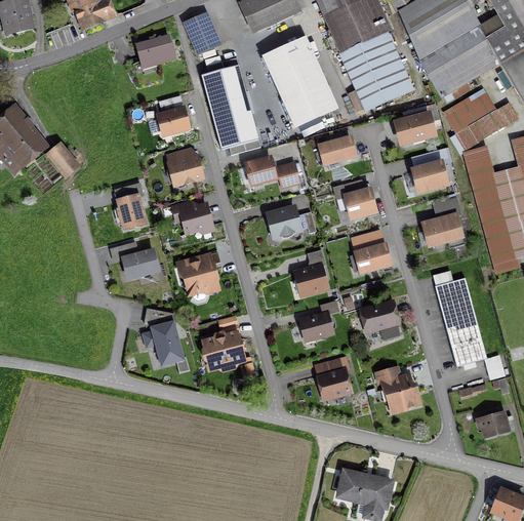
[(8,0),(0,2),(0,16),(4,34),(33,27),(27,0),(8,0)]
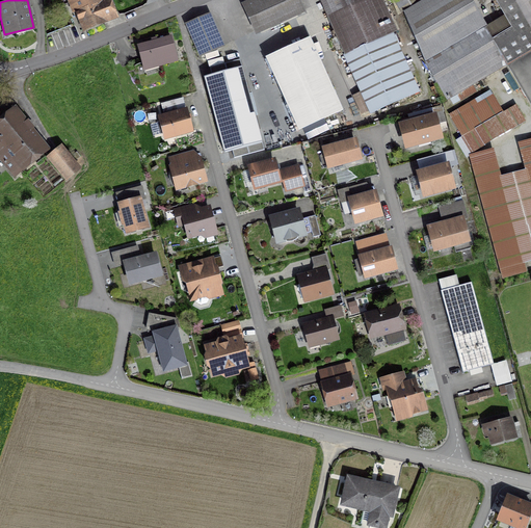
[(68,0),(80,30),(114,17),(108,0),(68,0)]
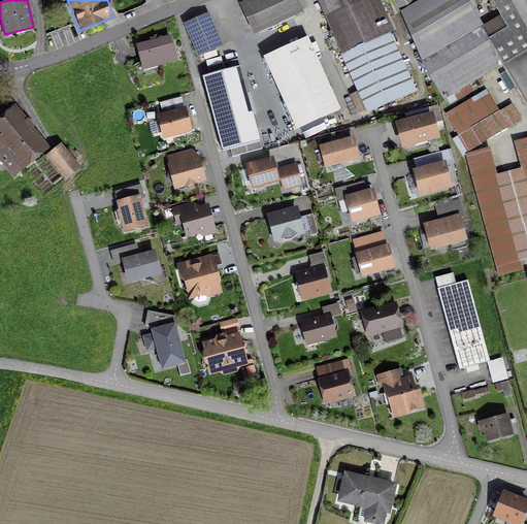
[(244,0),(240,2),(254,31),(301,10),(296,0),(244,0)]
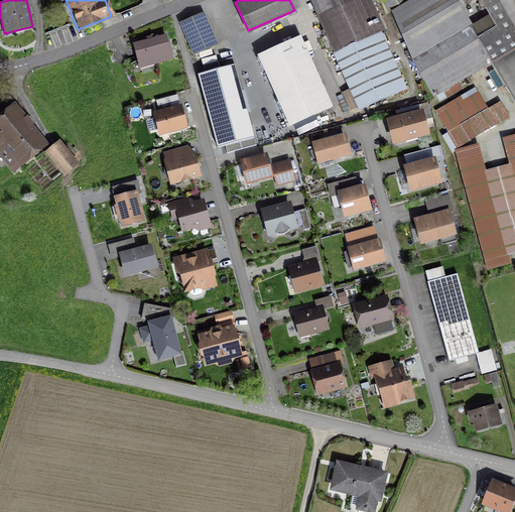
[(384,28),(370,0),(311,0),(336,50),(379,30),(384,28)]
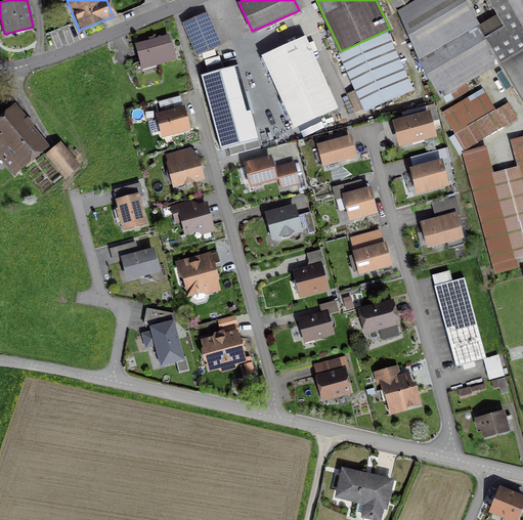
[(394,0),(397,11),(417,0),(394,0)]
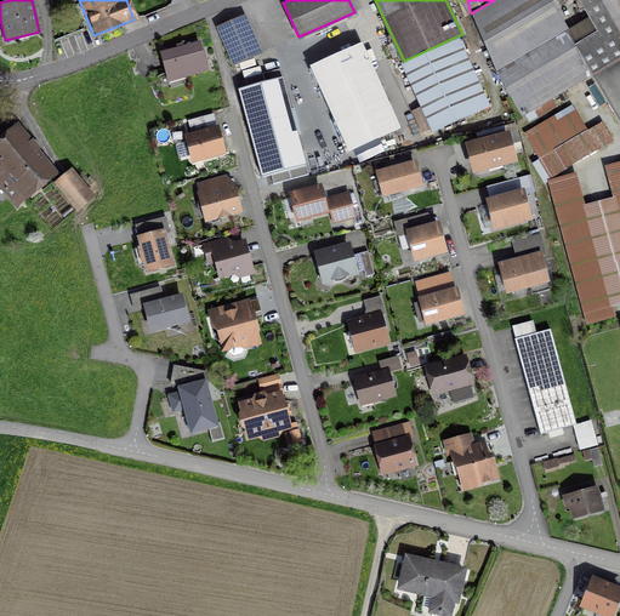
[(603,0),(601,1),(599,0),(579,0),(589,17),(566,30),(549,0),(494,0),(471,13),(498,68),(522,114),(591,74),(619,124),(619,0),(603,0)]
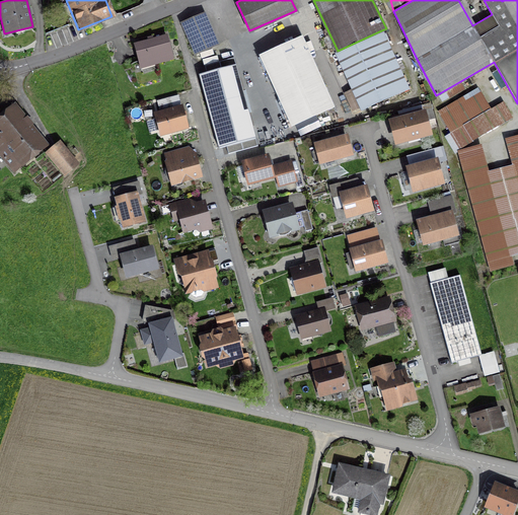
[(204,12),(181,21),(195,52),(217,43),(204,12)]
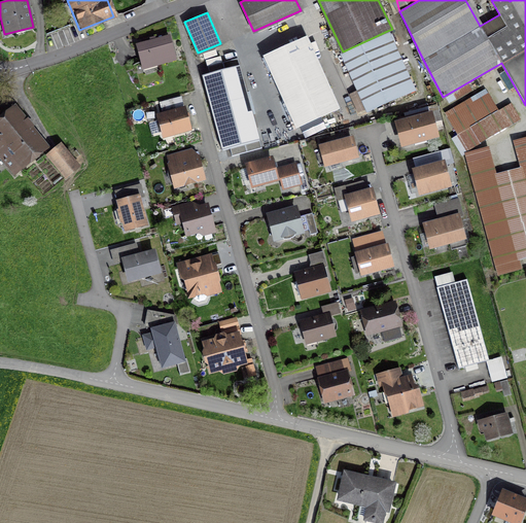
[(415,89),(387,31),(343,51),(340,53),(366,111),(415,89)]
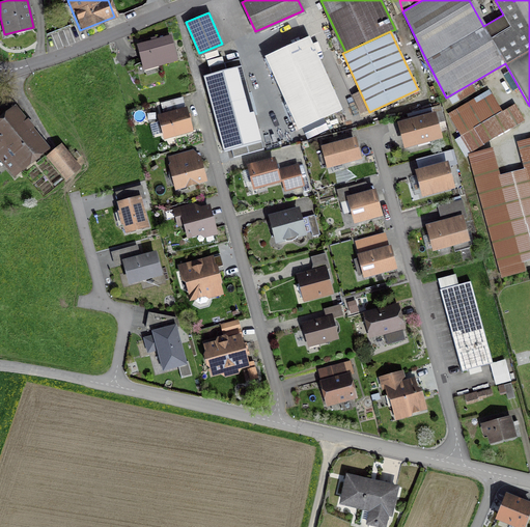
[(175,58),(170,35),(137,44),(143,66),(175,58)]
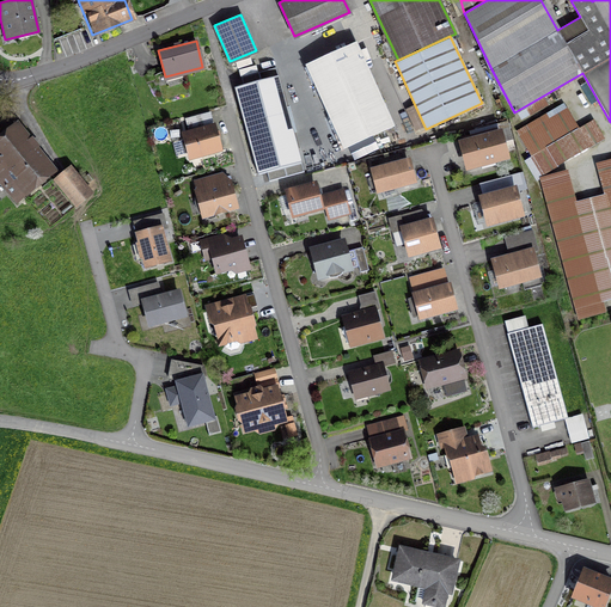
[(355,41),(304,63),(342,147),(392,124),(355,41)]
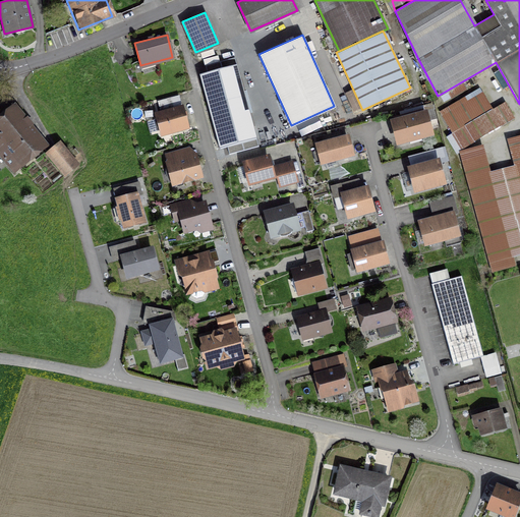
[(236,65),(199,74),(219,146),(254,136),(236,65)]
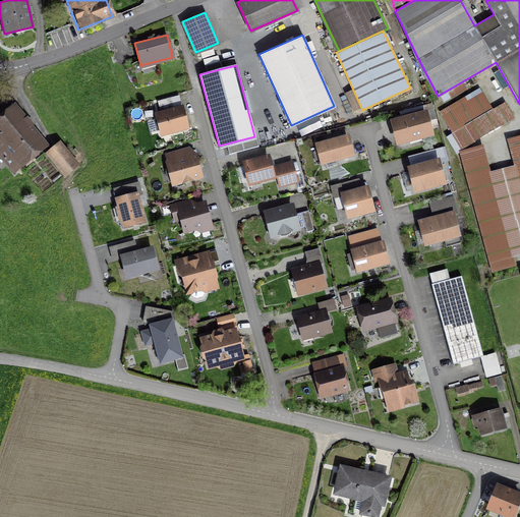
[(494,109),(482,92),(468,100),(466,96),(442,111),(463,147),(514,116),(506,102),(494,109)]
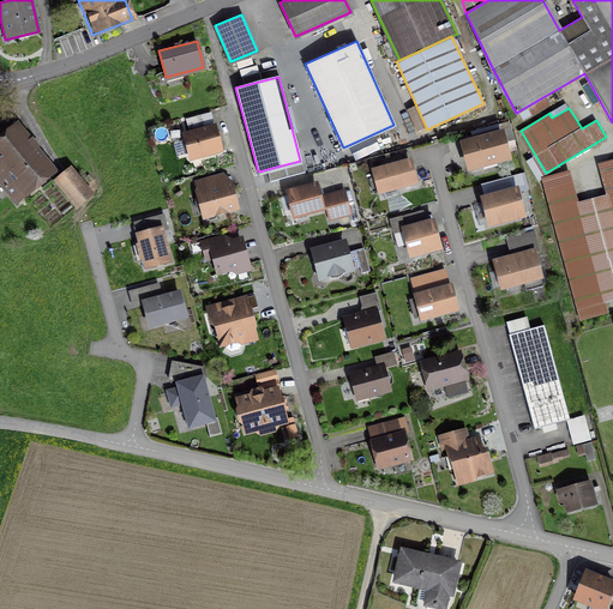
[(186,118),(190,130),(182,131),(191,158),(221,149),(214,122),(210,110),(186,118)]
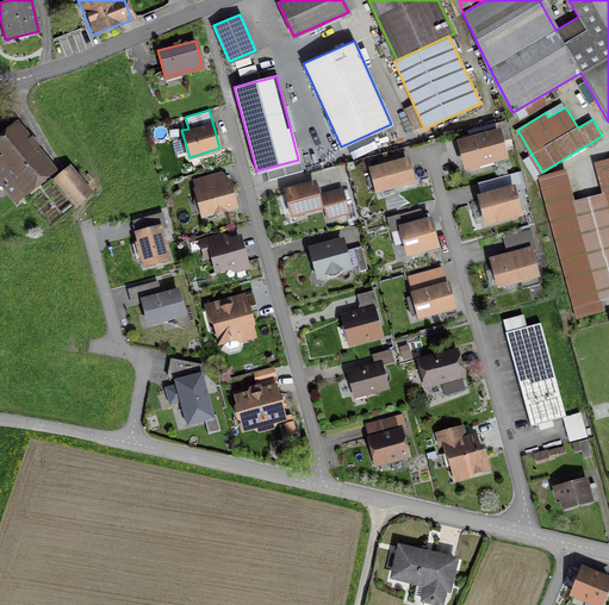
[(55,167),(16,120),(0,132),(0,176),(18,198),(55,167)]
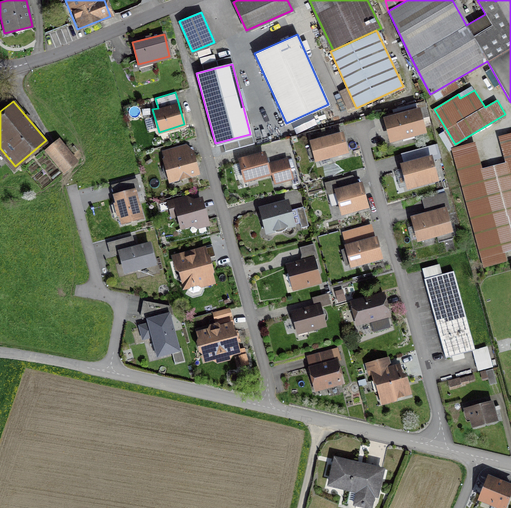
[(417,107),(382,116),(389,142),(424,133),(417,107)]
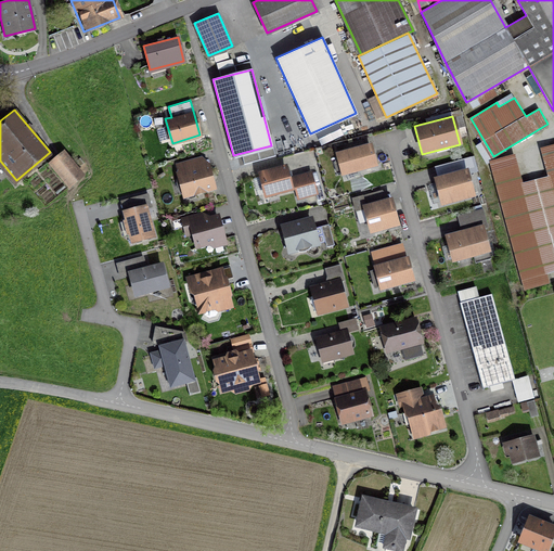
[(369,141),(335,151),(342,175),(375,165),(369,141)]
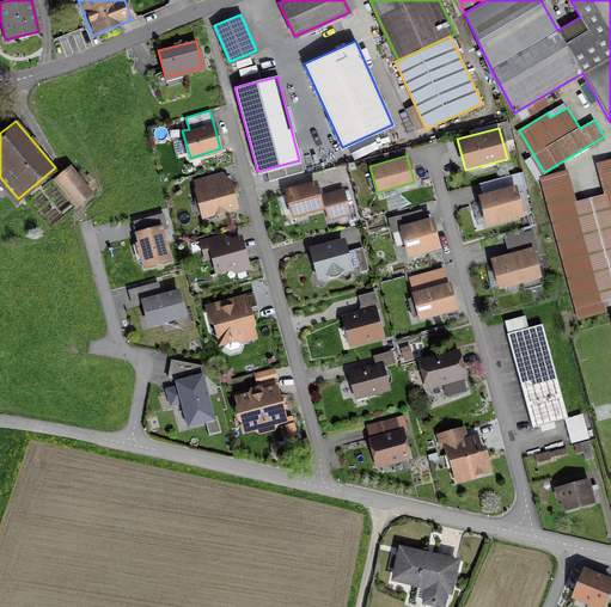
[(568,169),(541,176),(579,319),(605,312),(602,299),(610,295),(610,155),(597,160),(605,194),(576,201),(568,169)]
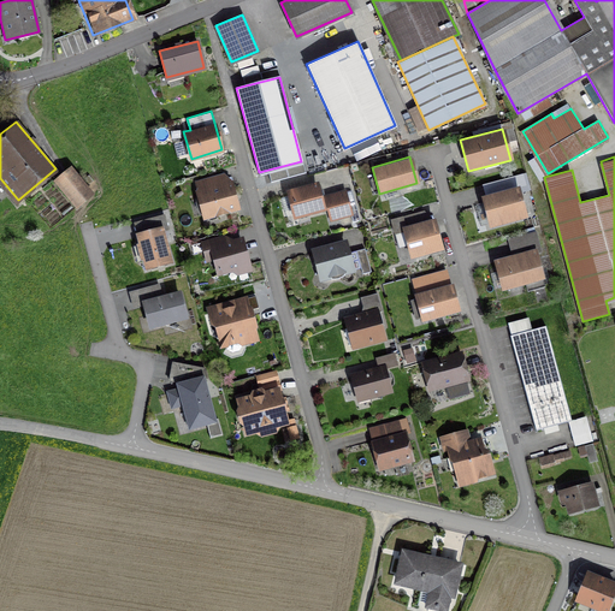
[(92,193),(70,166),(53,179),(75,206),(92,193)]
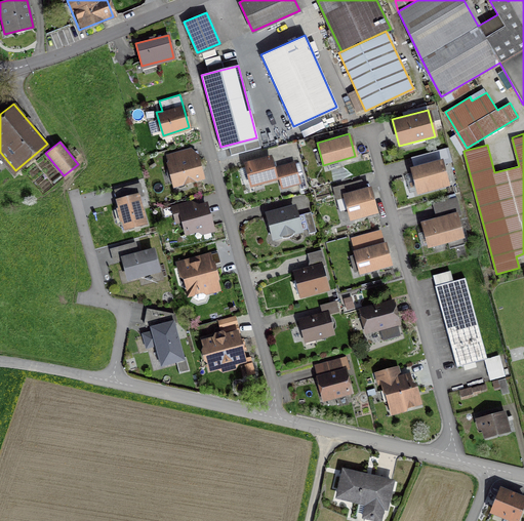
[(191,147),(167,154),(176,187),(202,178),(195,153),(191,147)]
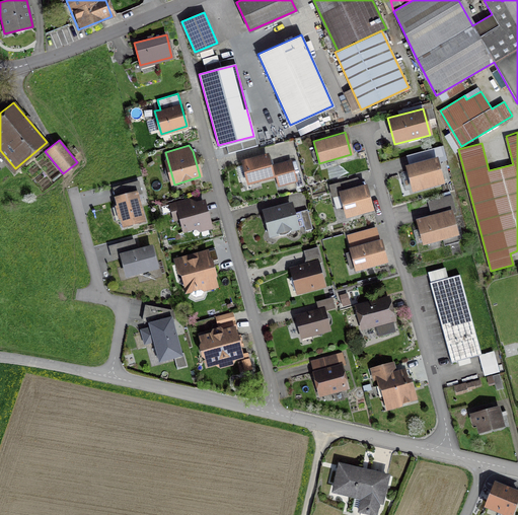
[(266,153),(241,160),(247,182),(272,176),(269,165),(266,153)]
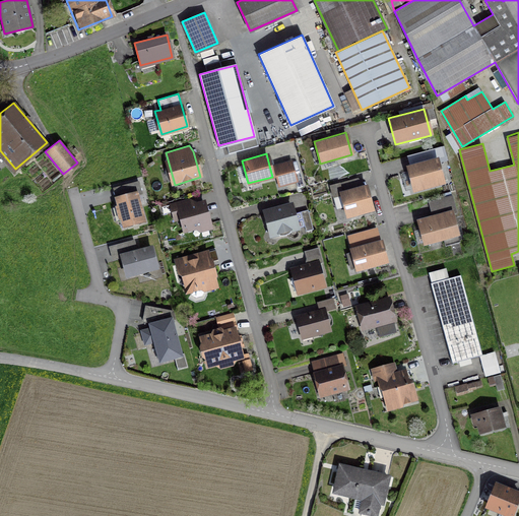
[(443,182),(437,157),(405,166),(411,190),(443,182)]
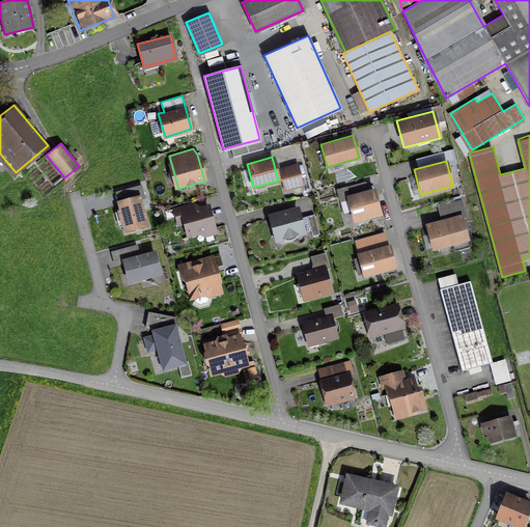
[(297,163),(275,169),(278,181),(282,179),(285,190),(304,185),(297,163)]
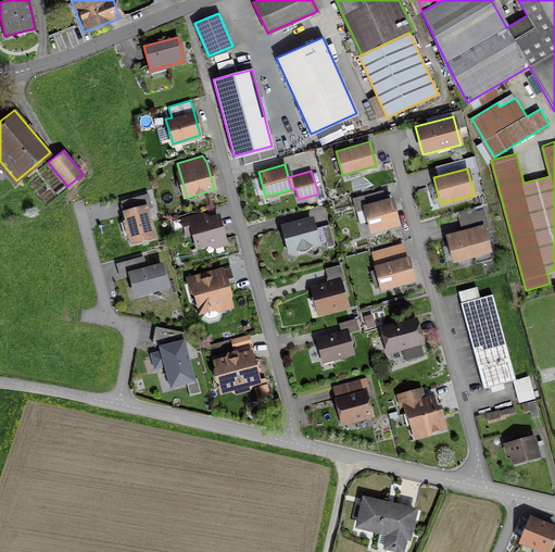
[(399,226),(391,197),(381,199),(378,187),(352,193),(355,208),(365,205),(371,233),(399,226)]
